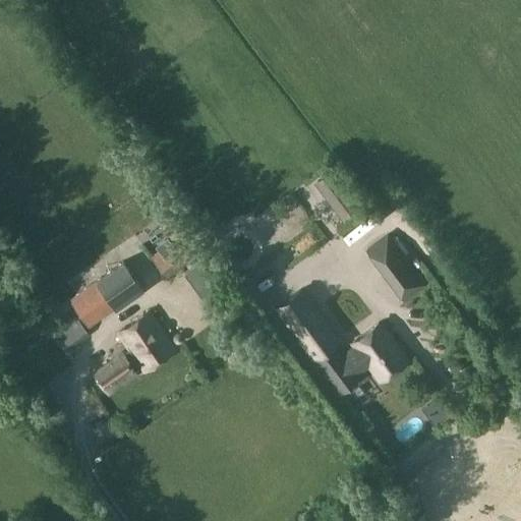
[(221,229),(236,261),(292,233),(277,201),(221,229)]
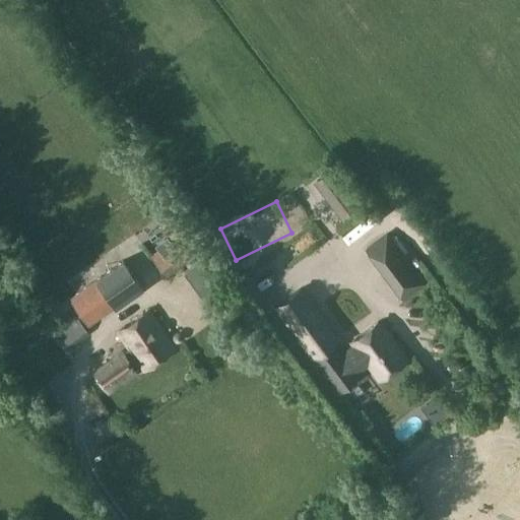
[(184,234),(150,258),(165,276),(198,252),(184,234)]
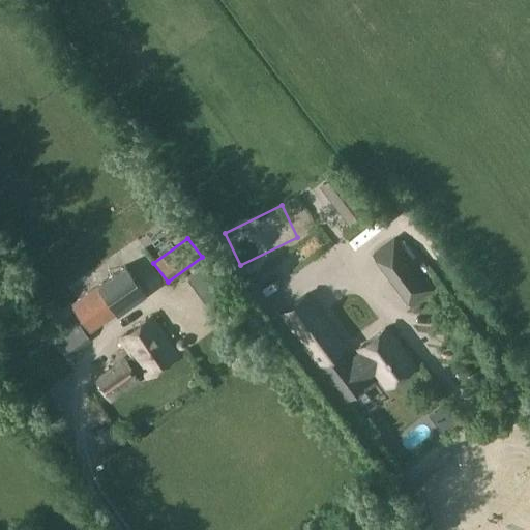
[(411,303),(431,289),(393,239),(374,254),(411,303)]
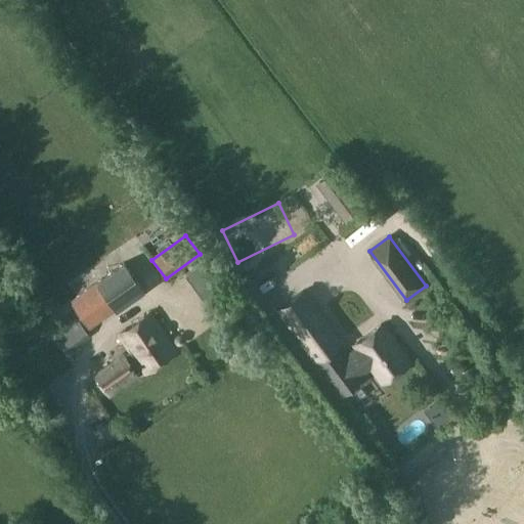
[(205,262),(185,275),(209,307),(234,288),(211,257),(205,262)]
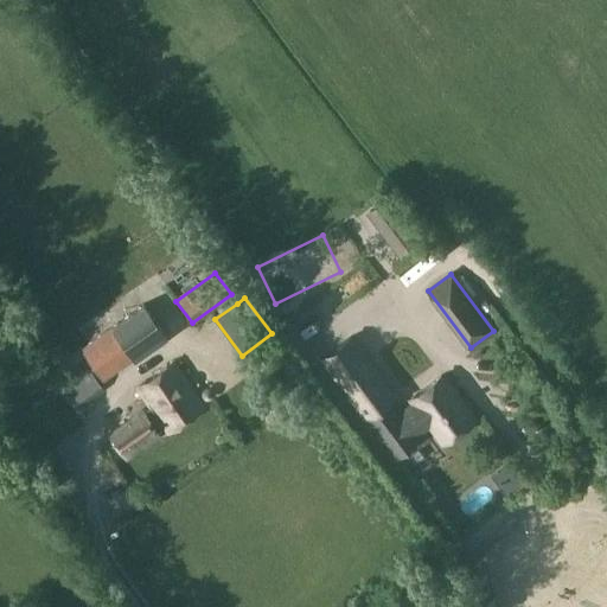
[(81,349),(103,381),(134,358),(134,359),(168,336),(145,304),(112,326),(81,349)]
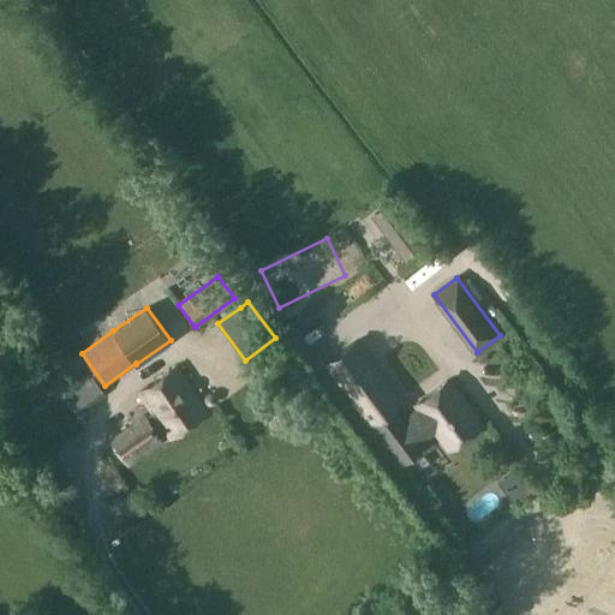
[(365,335),(336,357),(419,457),(443,439),(440,435),(454,424),(470,442),(501,417),(466,372),(434,396),(436,400),(422,412),(370,352),(376,348),(365,335)]
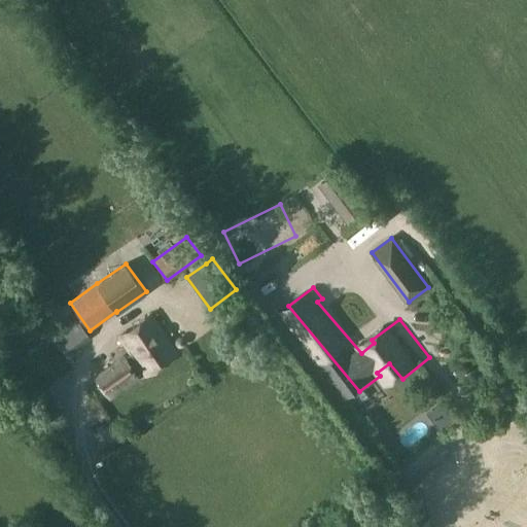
[(134,370),(140,364),(146,373),(176,352),(150,314),(119,336),(132,353),(125,358),(124,357),(96,376),(110,396),(138,378),(134,372),(135,371),(134,370)]
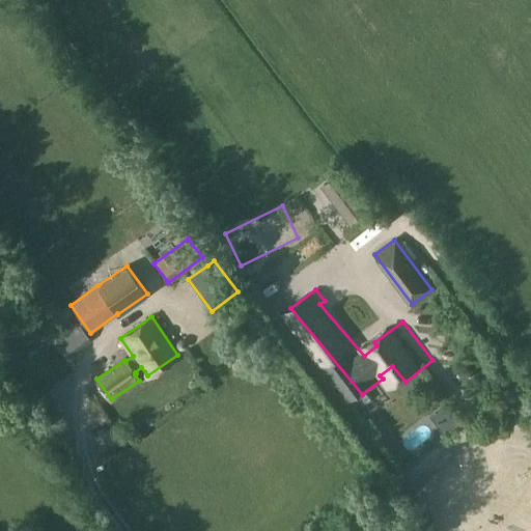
[(72,356),(92,340),(79,323),(58,337),(72,356)]
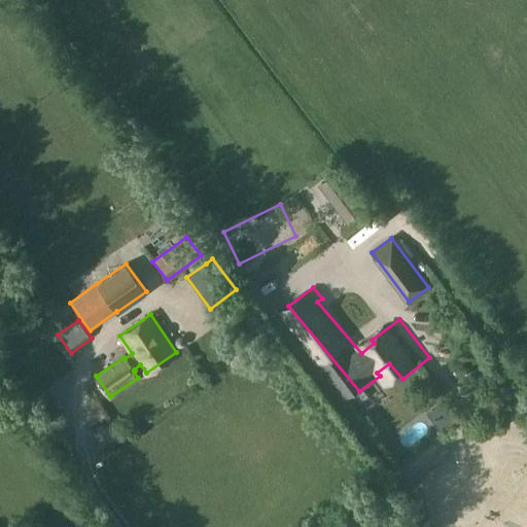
[(250,344),(243,349),(248,370),(257,370),(265,365),(259,345),(250,344)]
